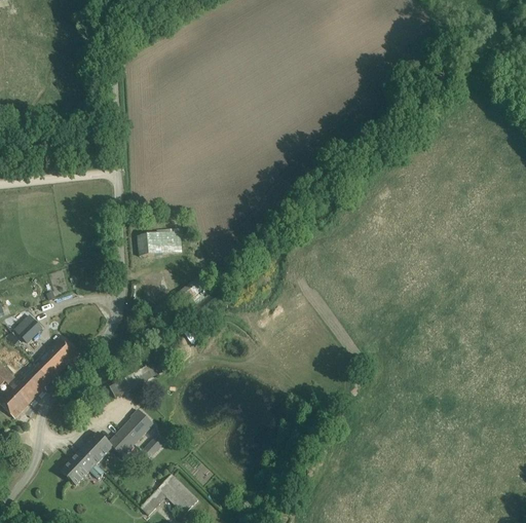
[(180,230),(148,233),(138,234),(140,255),(181,251),(180,230)]
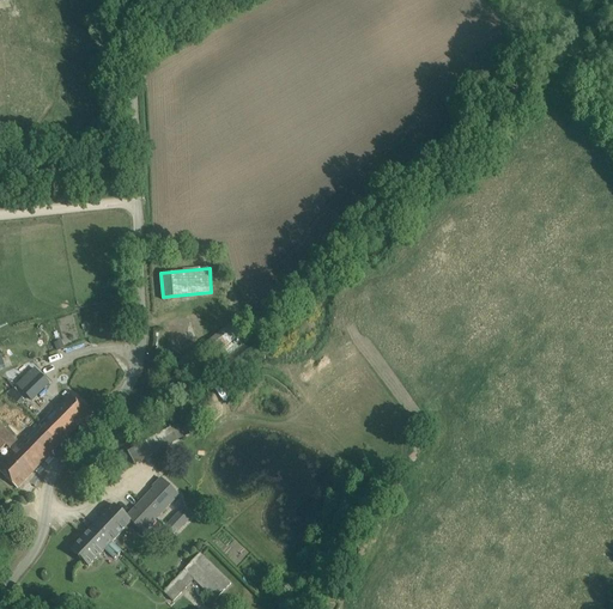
[(17,382),(32,397),(49,381),(34,365),(17,382)]
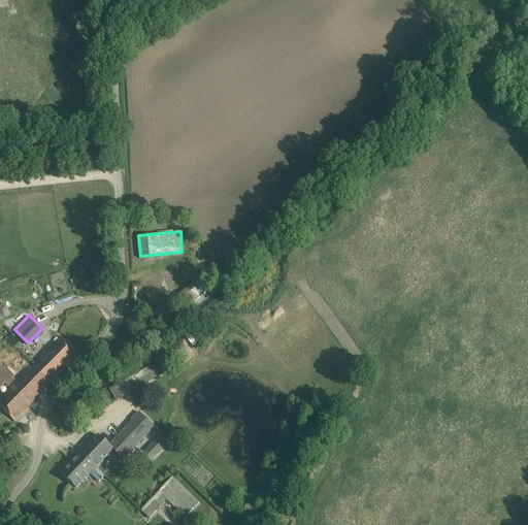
[(33,363),(51,382),(78,354),(60,336),(33,363)]
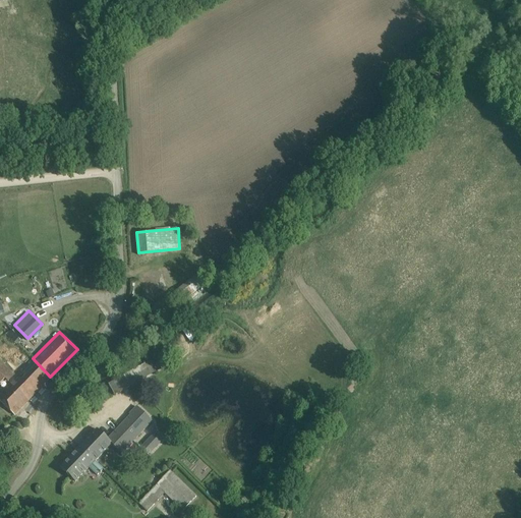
[(50,377),(33,358),(17,375),(0,358),(0,381),(5,376),(10,382),(0,392),(0,399),(14,413),(50,377)]
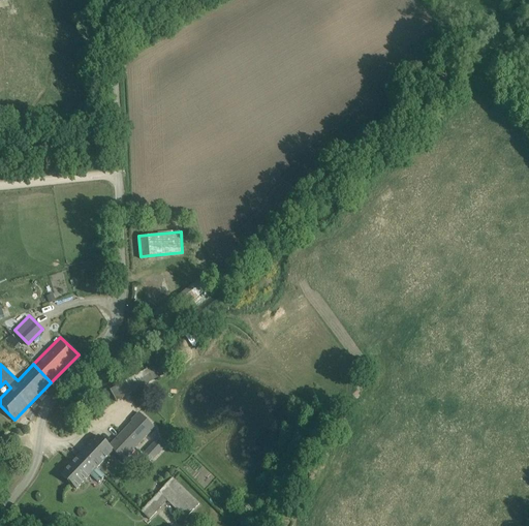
[(118,397),(138,385),(134,378),(114,391),(118,397)]
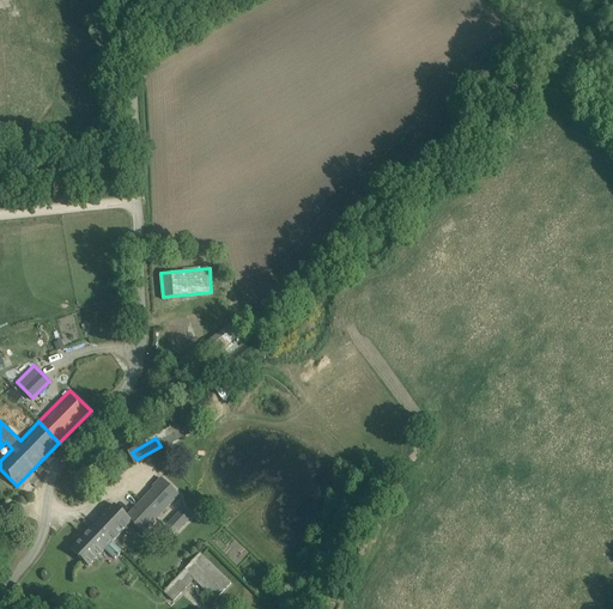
[(114,501),(95,522),(113,539),(131,519),(143,530),(180,492),(163,476),(127,513),(114,501)]
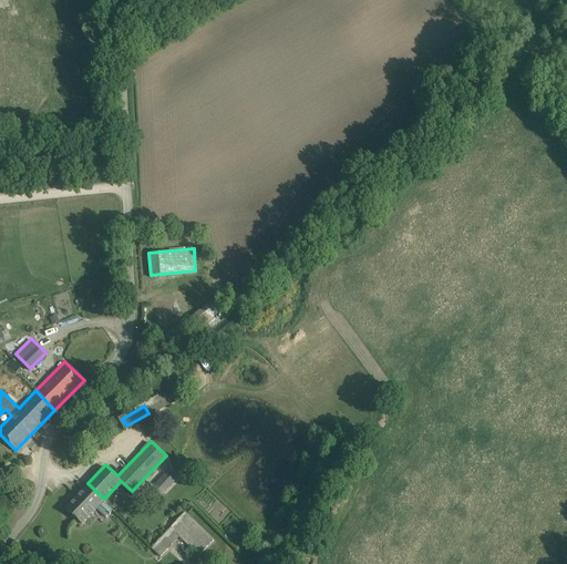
[(154,485),(161,492),(169,483),(169,484),(172,482),(171,482),(173,480),(169,477),(168,475),(168,477),(165,473),(164,474),(157,480),(158,481),(154,485)]
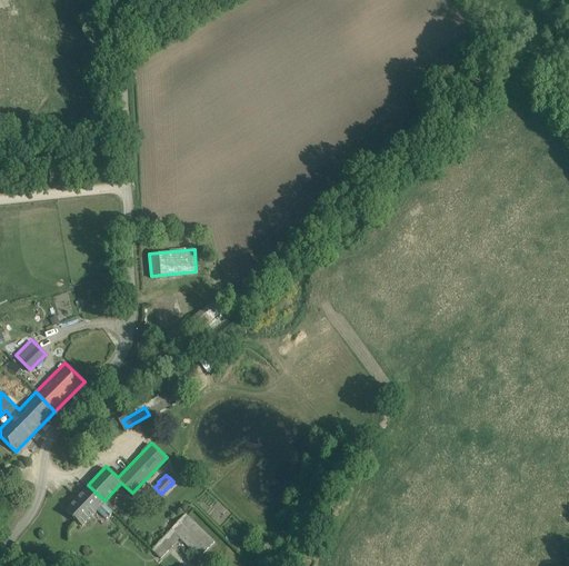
[(103,502),(105,500),(88,485),(66,508),(82,524),(97,508),(106,516),(112,509),(103,502)]
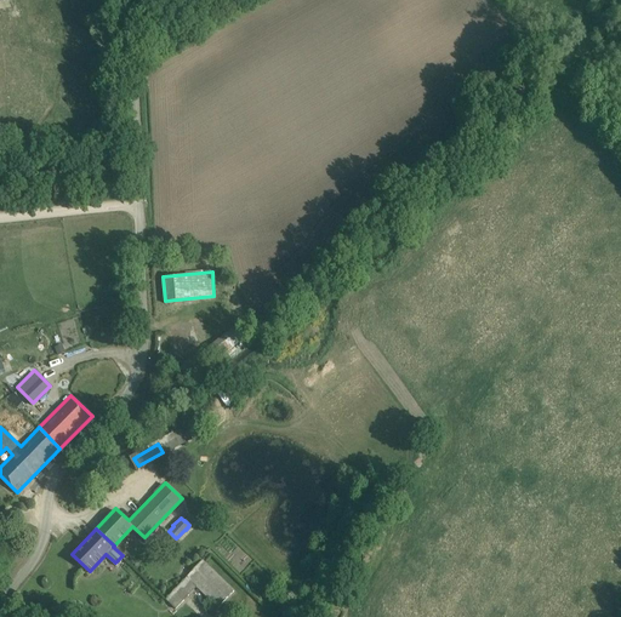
[(203,558),(187,575),(165,596),(176,606),(197,584),(218,605),(234,588),(203,558)]
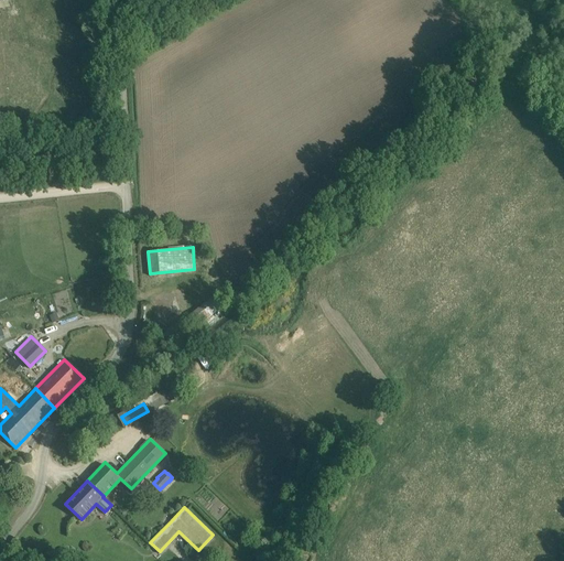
All buildings are outlined.
